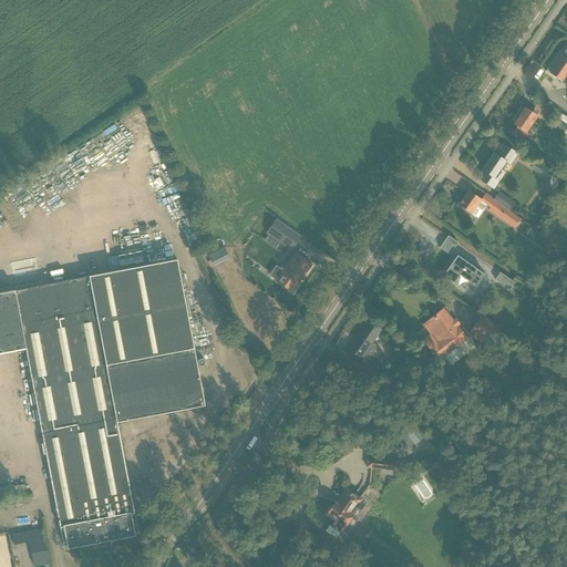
[(562,57),(549,73),(562,82),(566,73),(566,49),(566,50),(562,57)]
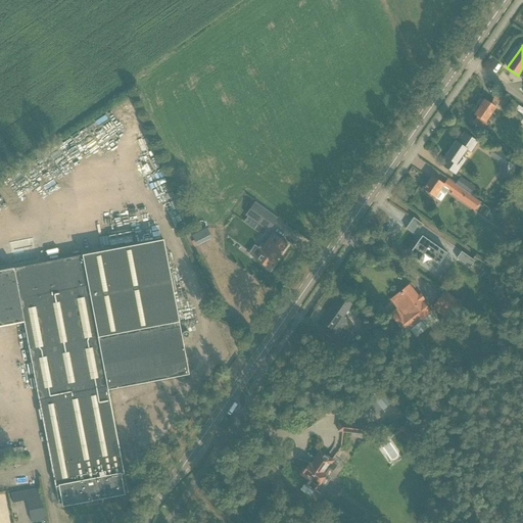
[(474,114),(477,116),(472,124),(482,130),(487,123),(485,122),(494,107),(497,103),(503,106),(507,101),(496,94),(492,100),(493,100),(490,104),(484,100),(474,114)]
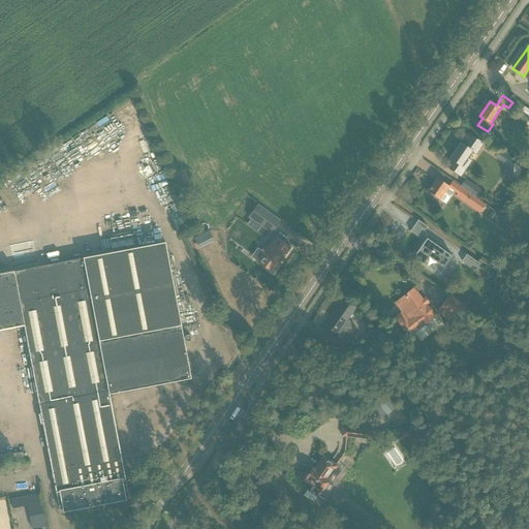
[(515,105),(521,111),(524,106),(517,101),(515,105)]
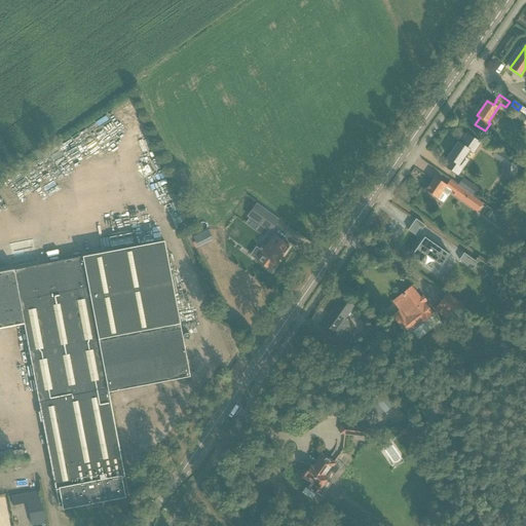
[(447,158),(449,159),(444,165),(458,176),(468,160),(463,158),(468,151),(474,154),(481,144),(466,134),(459,144),(458,143),(447,158)]
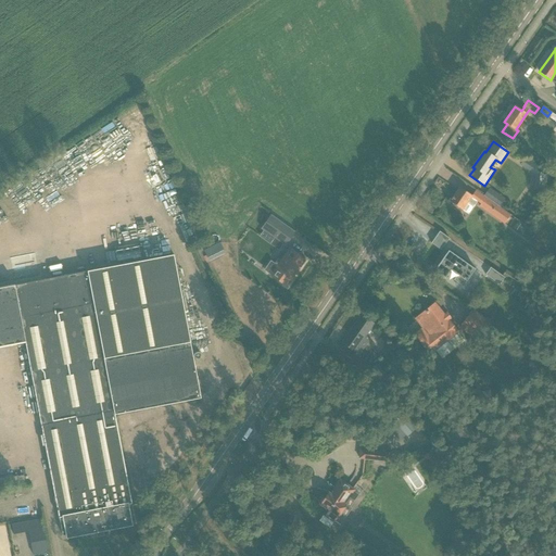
[(536,187),(544,188),(546,175),(538,174),(536,187)]
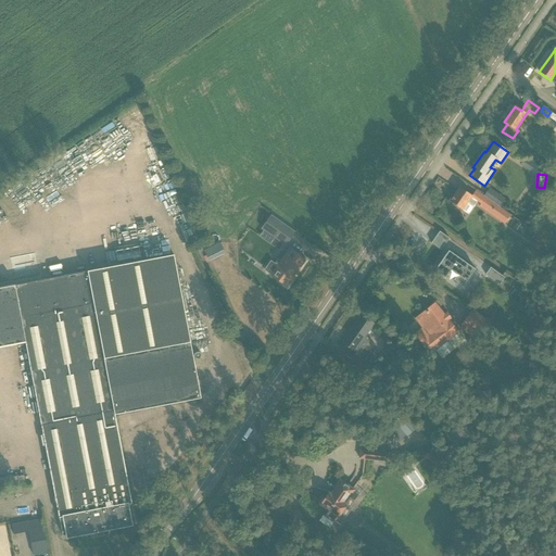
[(450,202),(458,207),(462,211),(468,214),(478,201),(470,197),(471,196),(459,187),(450,202)]
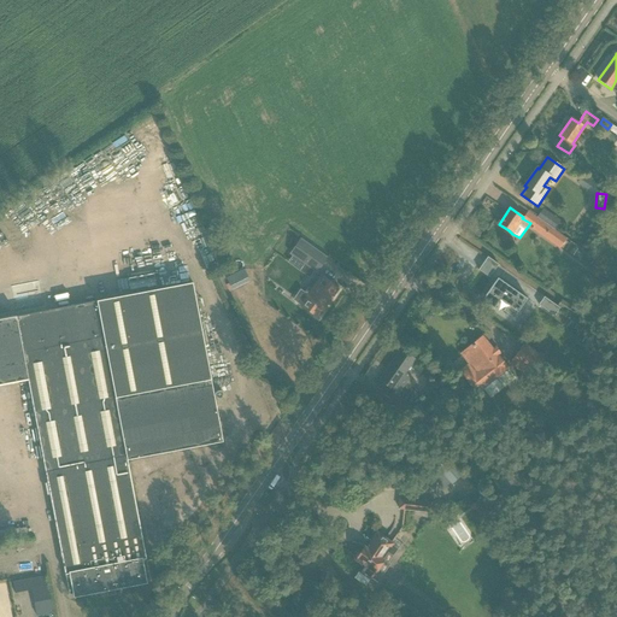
[(530,227),(554,244),(560,235),(536,218),(530,227)]
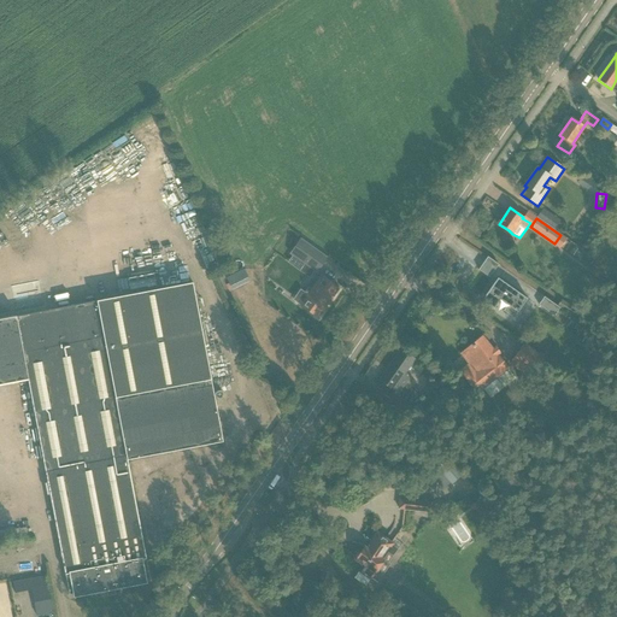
[(328,258),(300,238),(289,253),(316,272),(328,258)]
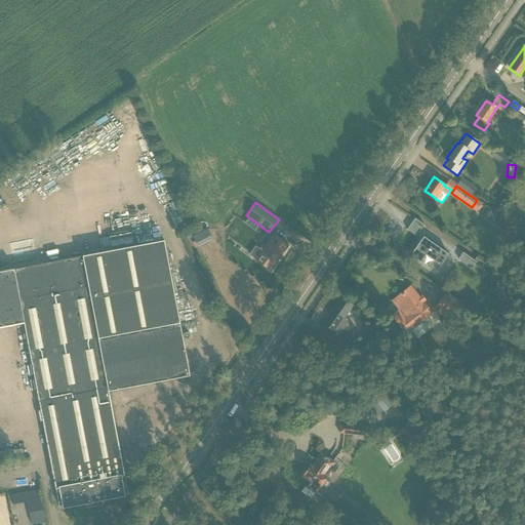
[(398,241),(403,231),(416,236),(422,220),(388,206),(386,212),(390,214),(381,235),(398,241)]
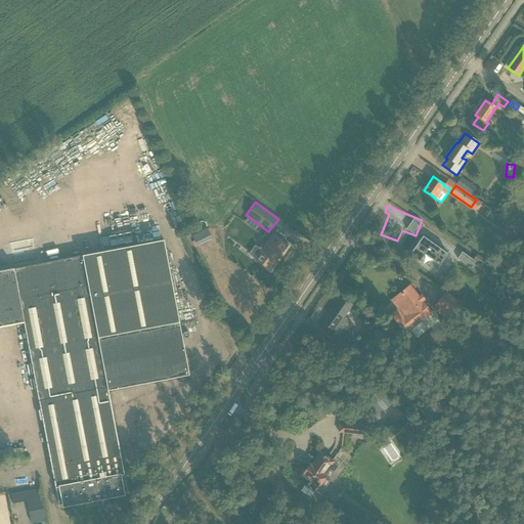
[(499,225),(511,233),(516,227),(505,219),(499,225)]
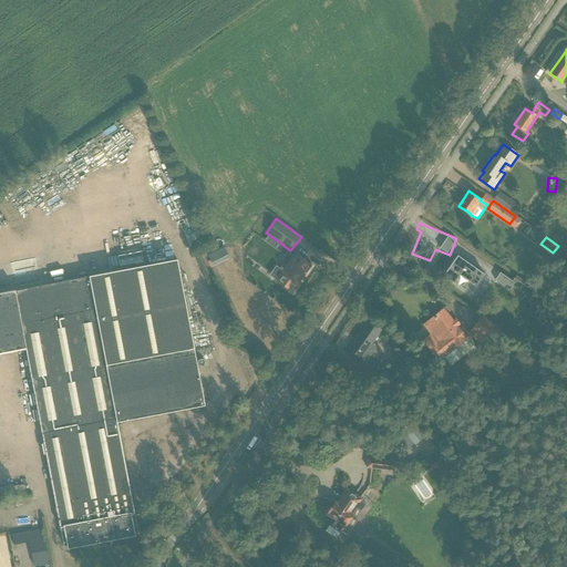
[(212,266),(228,257),(222,246),(206,255),(212,266)]
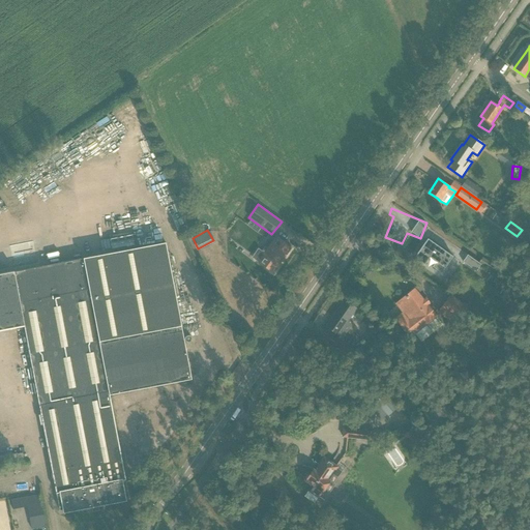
[(258,263),(272,273),(291,247),(276,236),(264,254),(258,249),(252,258),(258,262),(258,263)]
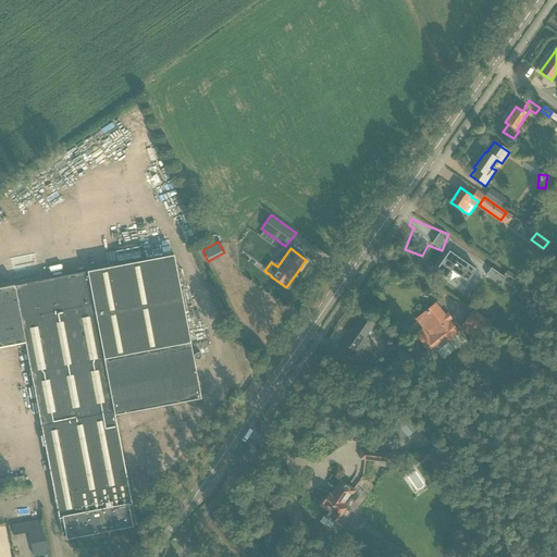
[(475,270),(459,258),(449,251),(435,271),(445,279),(452,271),(458,275),(455,281),(463,287),(475,270)]
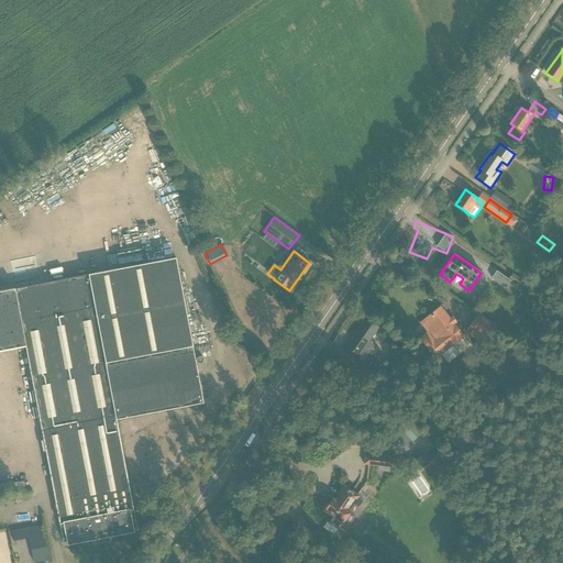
[(203,404),(192,346),(175,258),(88,275),(0,291),(0,351),(25,346),(32,383),(40,419),(56,504),(63,542),(66,542),(67,545),(97,540),(98,543),(106,542),(105,538),(134,532),(133,529),(136,528),(116,420),(203,404)]
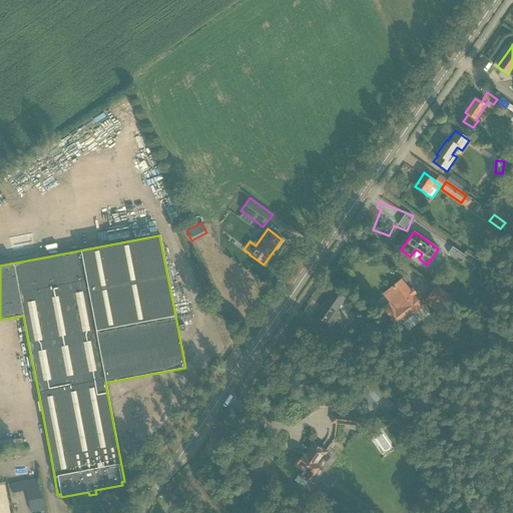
[(465,255),(452,246),(448,253),(461,263),(465,255)]
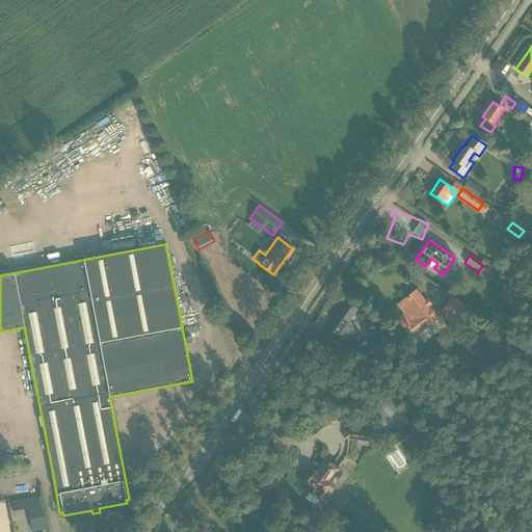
[(513,280),(486,260),(484,259),(481,263),(510,284),(513,280)]
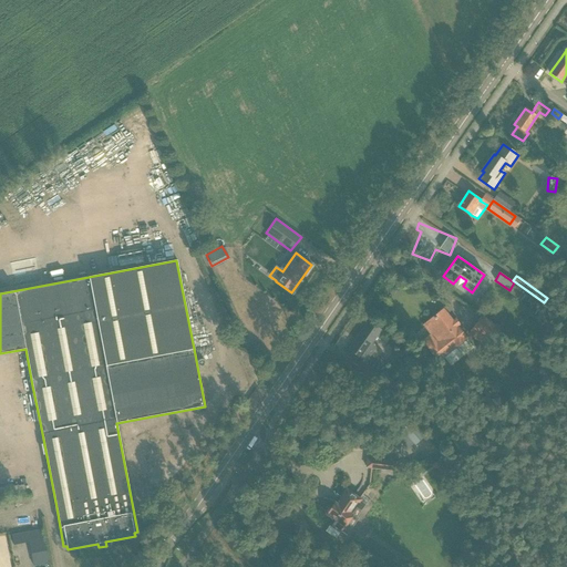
[(434,336),(432,337),(430,336),(423,341),(440,362),(444,359),(451,366),(473,348),(466,340),(468,339),(457,326),(460,325),(455,319),(453,320),(452,321),(444,310),(436,317),(435,316),(433,317),(434,318),(425,326),(434,336)]
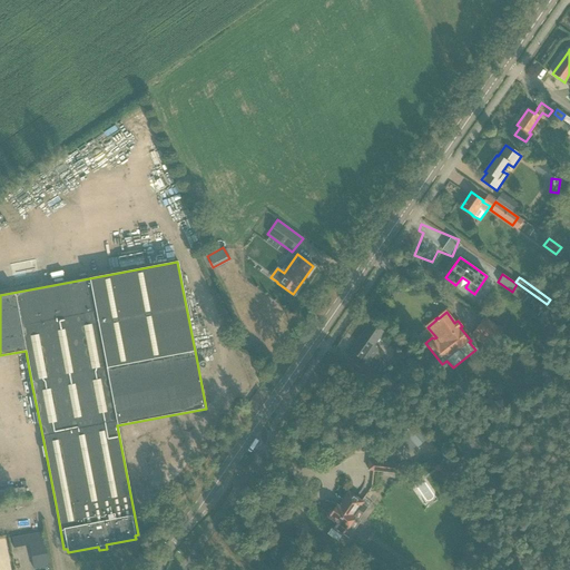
[(470,336),(487,349),(501,330),(484,317),(473,332),(470,336)]
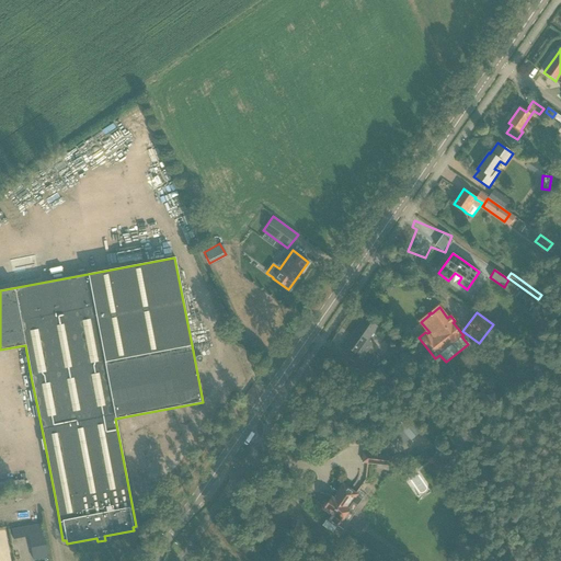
[(358,330),(354,336),(352,335),(345,346),(357,355),(363,358),(369,348),(373,342),(368,339),(377,327),(365,318),(357,329),(358,330)]
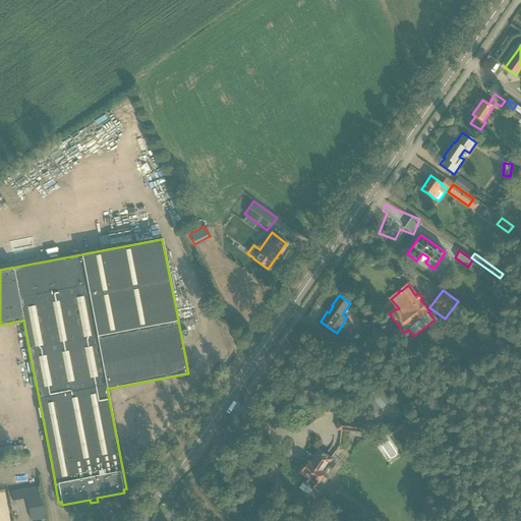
[(344,353),(358,365),(364,357),(350,345),(344,353)]
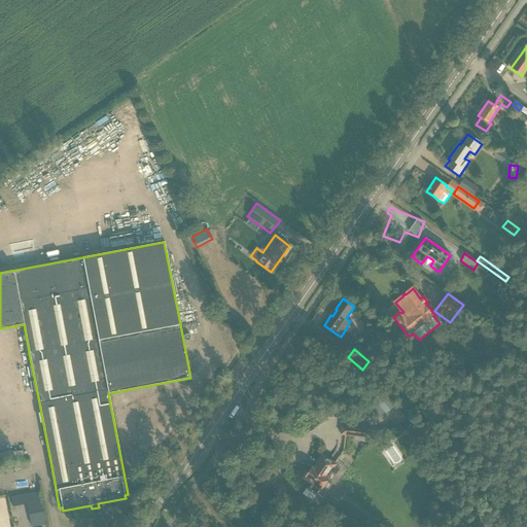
[(395,406),(383,392),(374,400),(386,414),(395,406)]
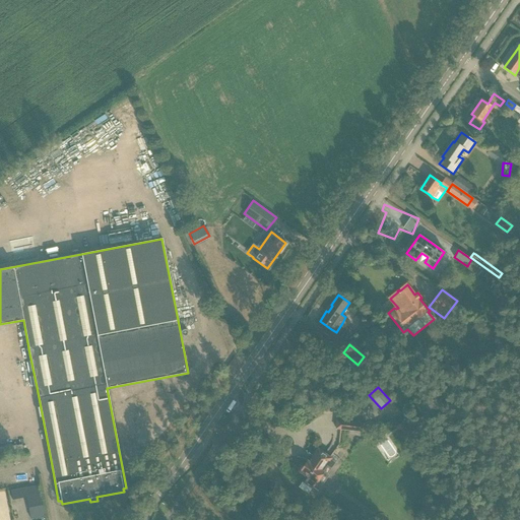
[(335,430),(358,432),(367,432),(368,425),(359,424),(359,423),(336,420),(335,430)]
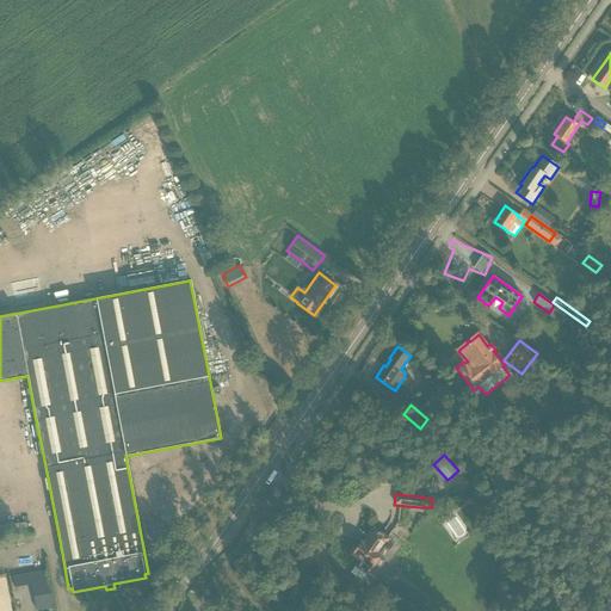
[(357,567),(368,574),(381,555),(380,554),(389,538),(372,528),(365,537),(366,538),(363,543),(362,542),(352,555),(360,561),(357,567)]
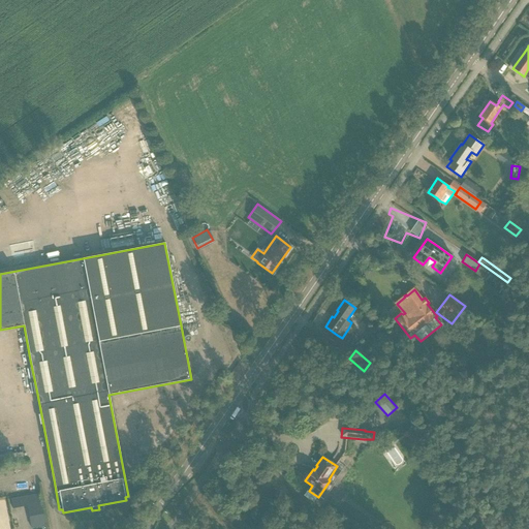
[(38,493),(23,495),(28,528),(43,526),(38,493)]
